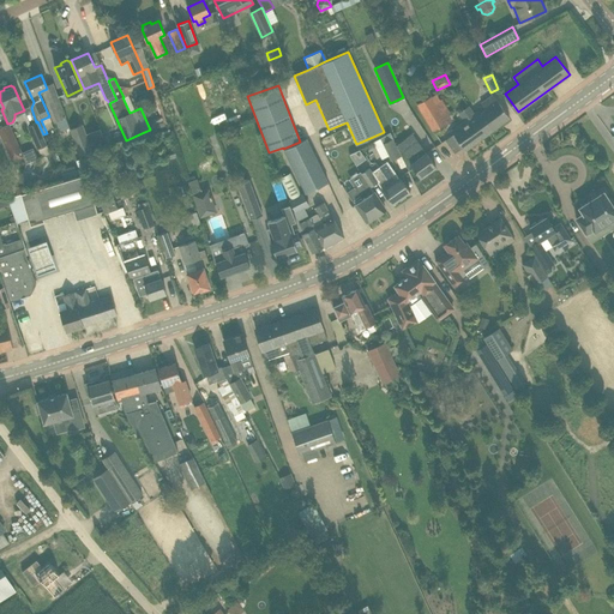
[(419,102),(416,104),(433,133),(447,125),(447,124),(452,121),(449,114),(450,113),(441,98),(439,100),(435,94),(431,96),(427,89),(415,96),(419,102)]
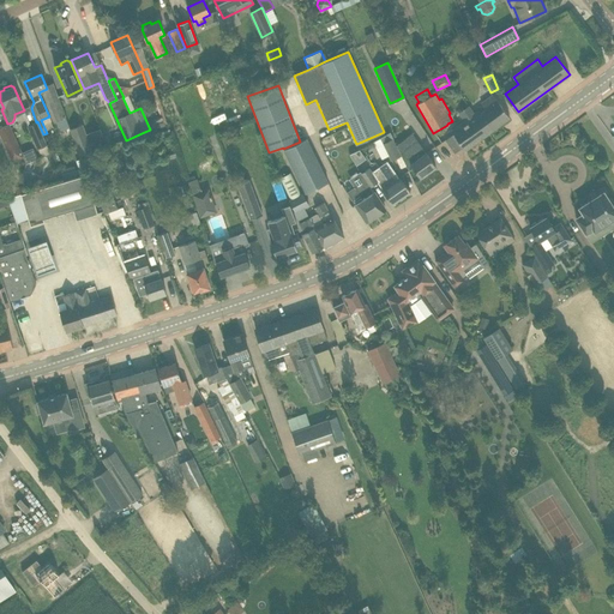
[(445,139),(447,143),(455,152),(463,148),(465,150),(510,118),(492,94),(480,102),(485,109),(480,113),(479,109),(450,131),(452,134),(445,139)]
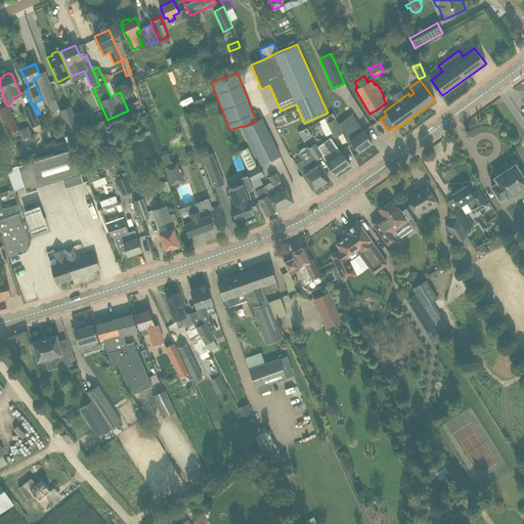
[(41,87),(50,113),(59,108),(50,84),(41,87)]
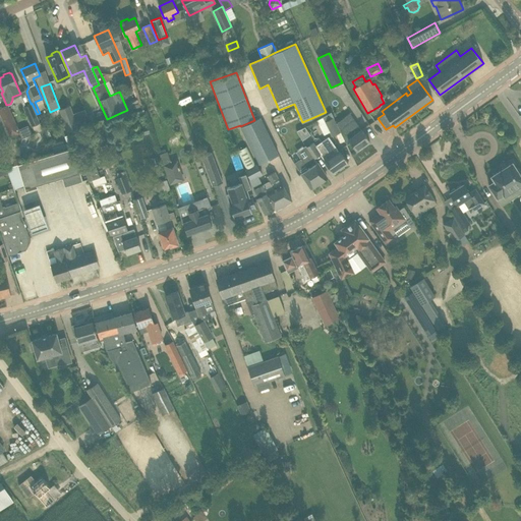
[(126,103),(129,108),(138,102),(135,97),(126,103)]
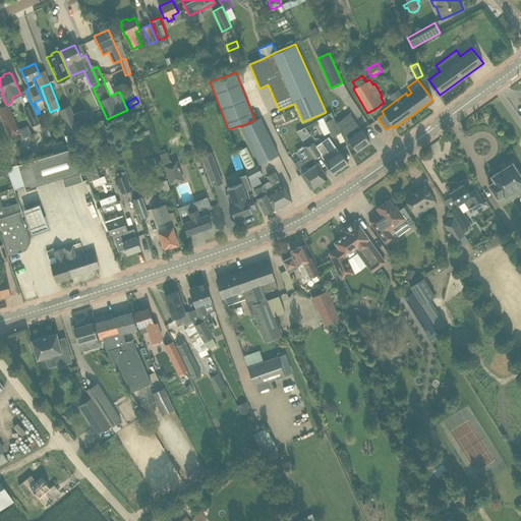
[(32,103),(31,104),(22,107),(32,126),(40,123),(36,114),(37,114),(32,103)]
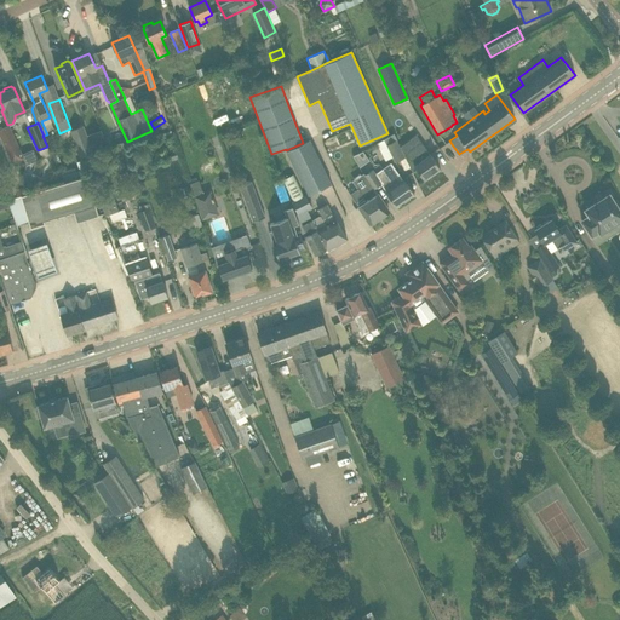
[(70,130),(80,158),(93,153),(84,125),(70,130)]
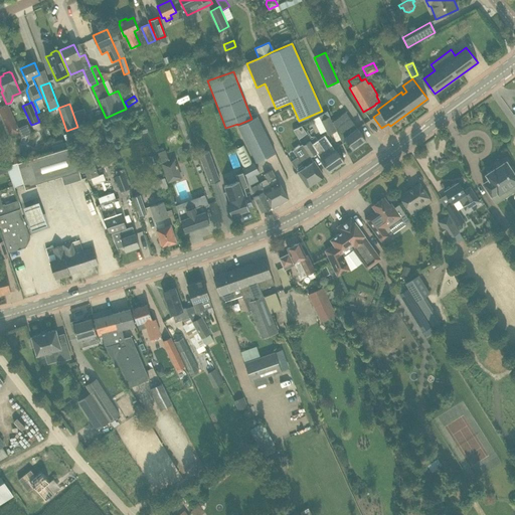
[(0,108),(0,113),(10,136),(20,131),(8,105),(0,108)]
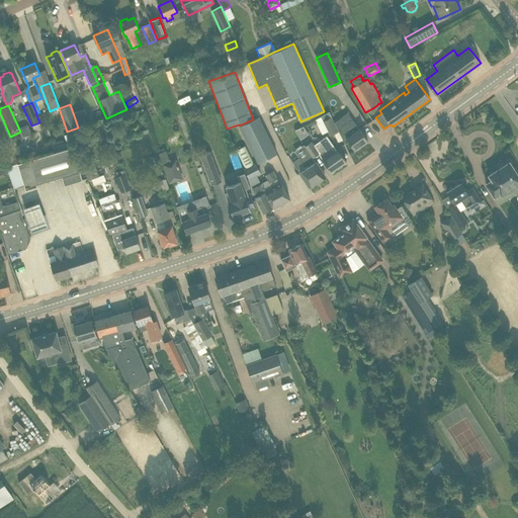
[(131,114),(133,118),(144,114),(142,109),(131,114)]
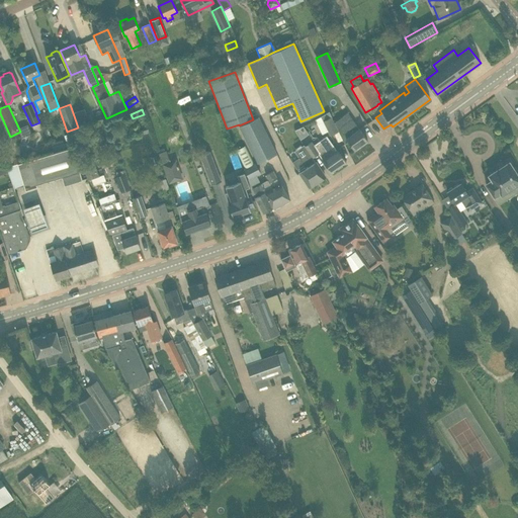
[(323,120),(322,121),(330,136),(338,132),(331,117),(332,117),(329,111),(321,116),(323,120)]
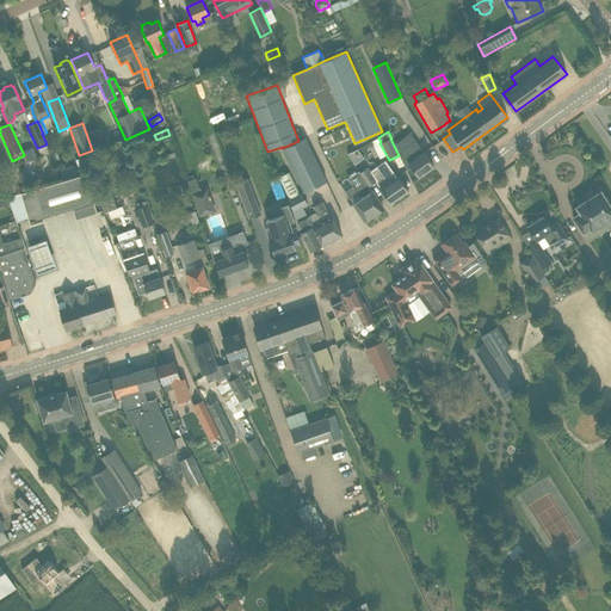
[(306,137),(298,141),(282,148),(304,192),(326,181),(319,166),(306,137)]
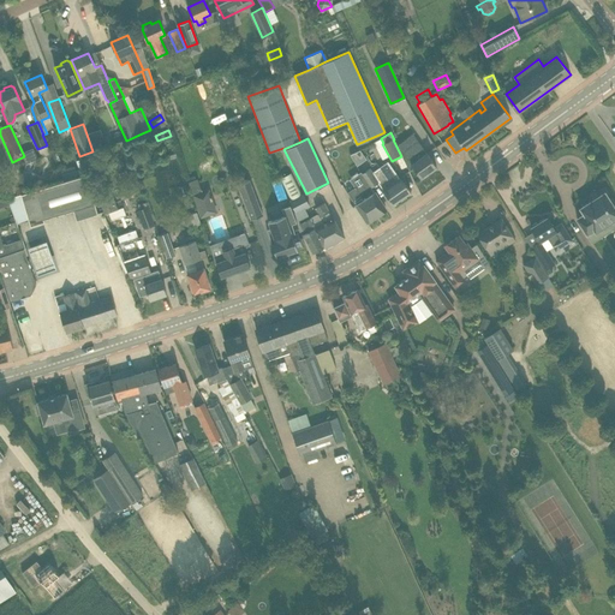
[(418,141),(401,154),(408,168),(412,166),(413,168),(421,178),(422,178),(424,179),(428,175),(428,173),(436,167),(429,157),(427,153),(418,141)]
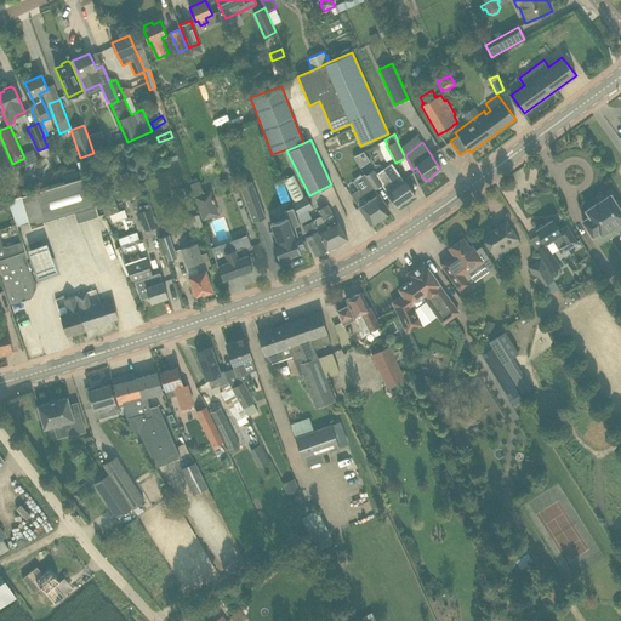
[(364,152),(353,157),(360,167),(370,160),(364,152)]
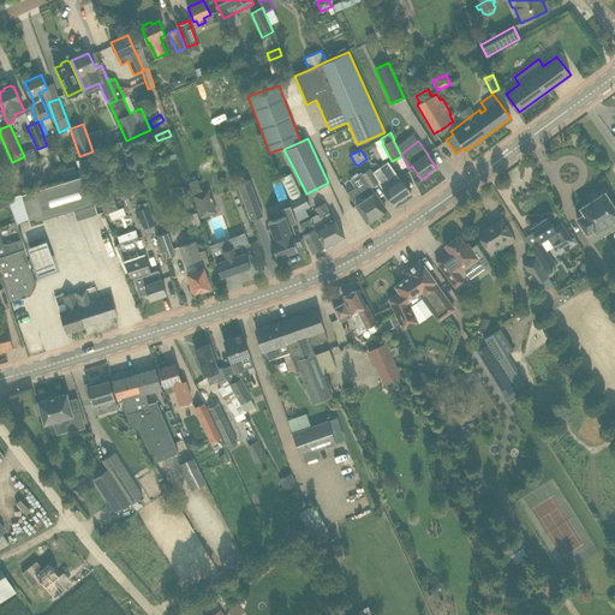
[(362,174),(368,184),(370,187),(377,183),(383,190),(382,190),(393,204),(411,192),(400,177),(399,178),(388,162),(372,173),(370,169),(362,174)]
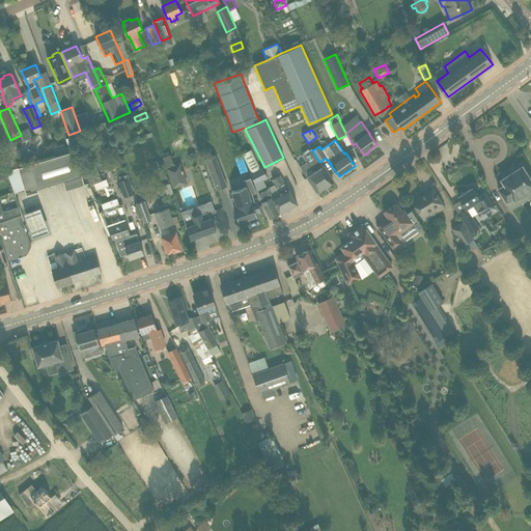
[(53,149),(55,156),(76,150),(74,144),(53,149)]
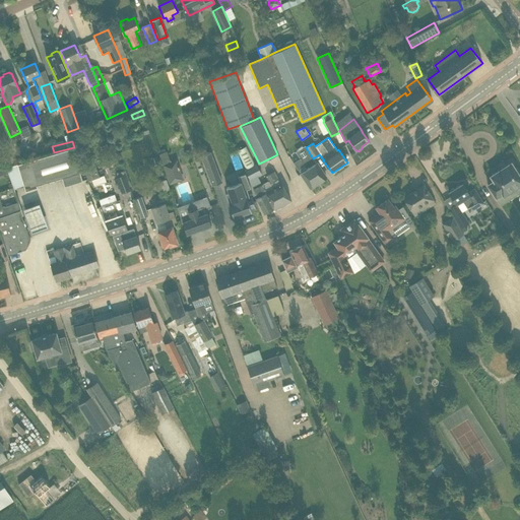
[(49,143),(41,145),(43,152),(52,149),(49,143)]
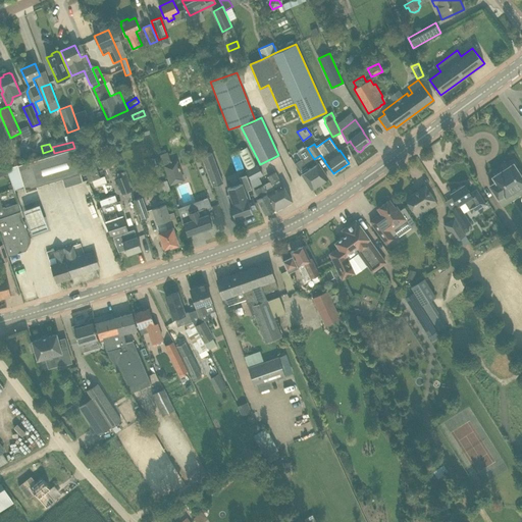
[(6,168),(14,190),(24,187),(25,192),(38,188),(37,186),(62,178),(64,187),(83,181),(72,148),(17,165),(6,168)]
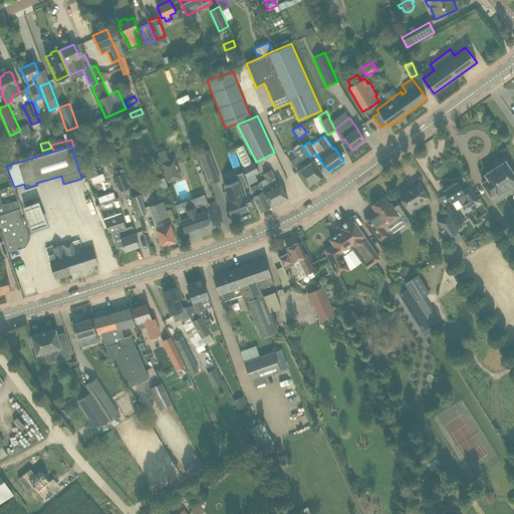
[(208,150),(198,154),(209,184),(220,180),(219,179),(208,151),(209,151),(208,150)]
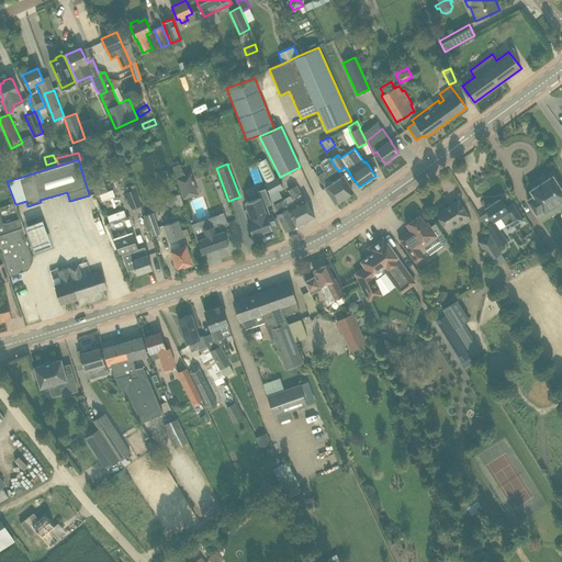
[(335,203),(352,191),(343,176),(341,176),(338,171),(336,168),(327,175),(325,170),(317,176),(335,203)]
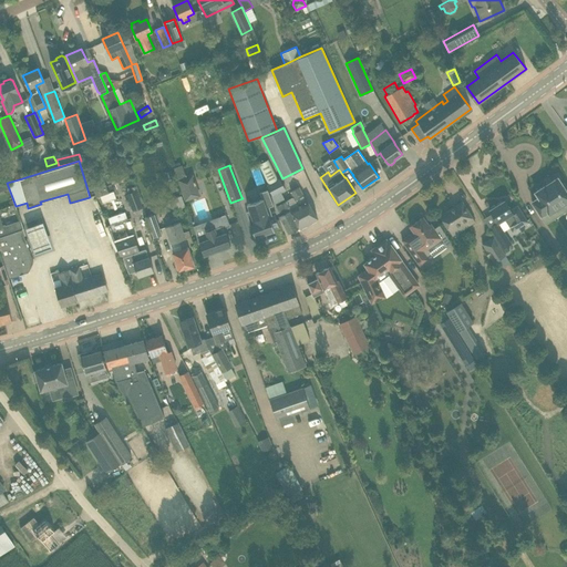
[(4,171),(6,181),(13,179),(13,171),(4,171)]
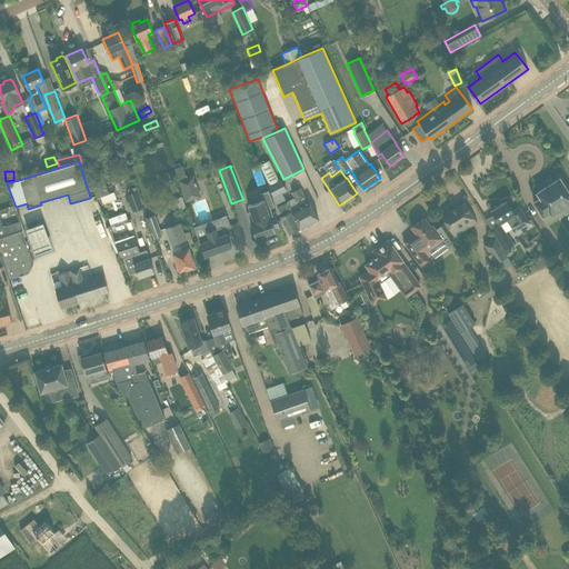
[(165,175),(167,181),(173,178),(171,171),(165,175)]
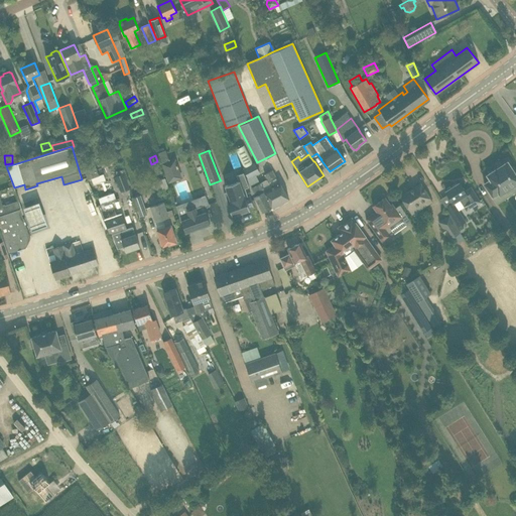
[(92,156),(81,160),(87,179),(91,178),(99,175),(92,156)]
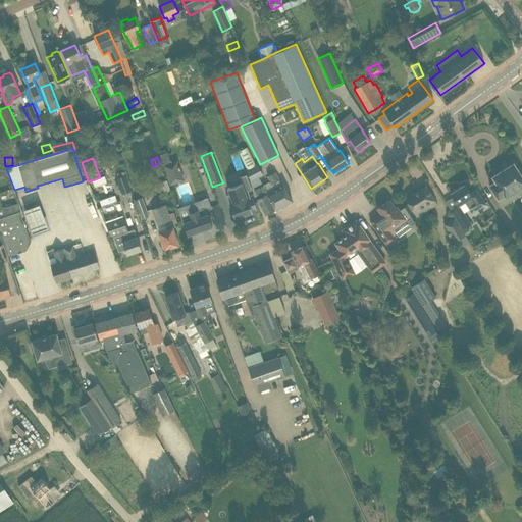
[(507,166),(508,166),(507,165),(502,168),(503,169),(491,176),(492,177),(496,181),(489,186),(501,203),(507,199),(506,197),(517,190),(520,194),(521,195),(521,177),(519,173),(521,172),(518,168),(517,169),(513,164),(514,164),(513,163),(508,167),(507,166)]
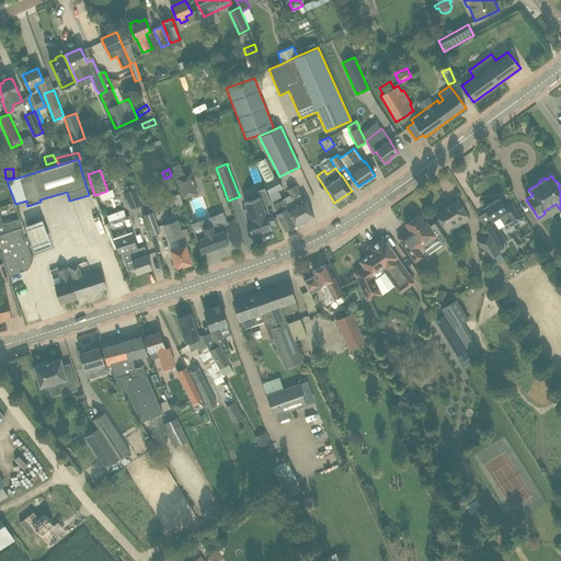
[(263,183),(270,195),(283,189),(276,176),(263,183)]
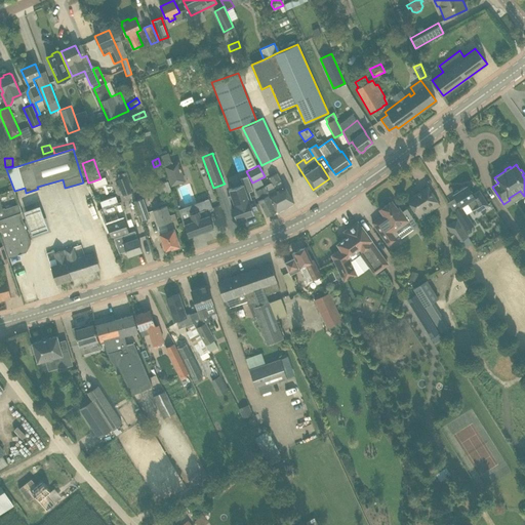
[(258,200),(263,207),(267,216),(293,202),(285,186),(284,187),(277,173),(269,177),(271,183),(254,191),(259,200),(258,200)]
